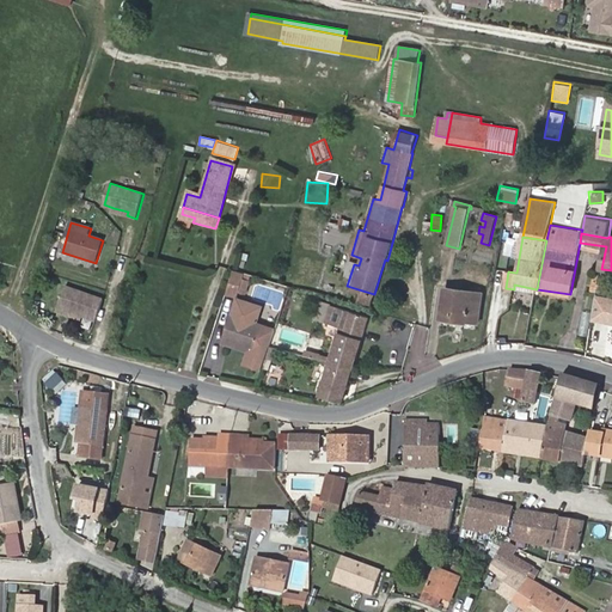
[(239,299),(240,294),(245,279),(246,276),(236,273),(228,294),(239,299)]
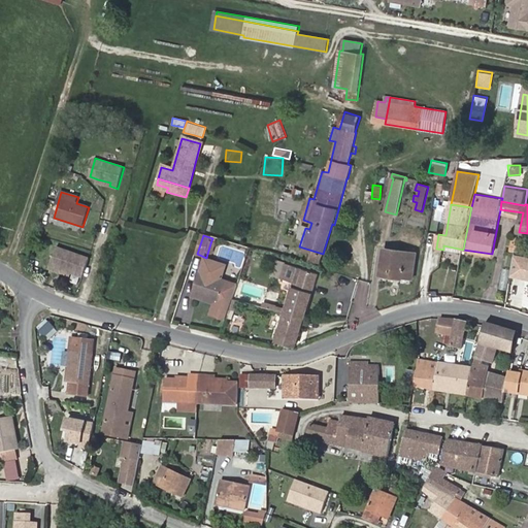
[(217,242),(211,240),(207,254),(212,255),(217,242)]
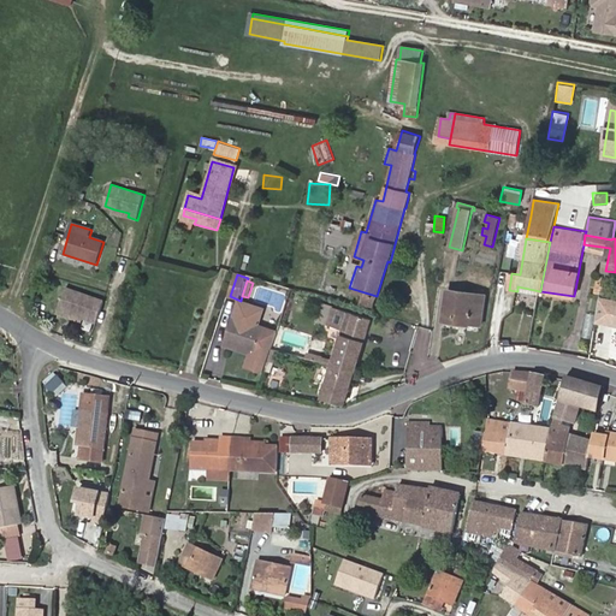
[(107,307),(65,285),(53,309),(64,314),(65,312),(81,319),(98,327),(107,307)]
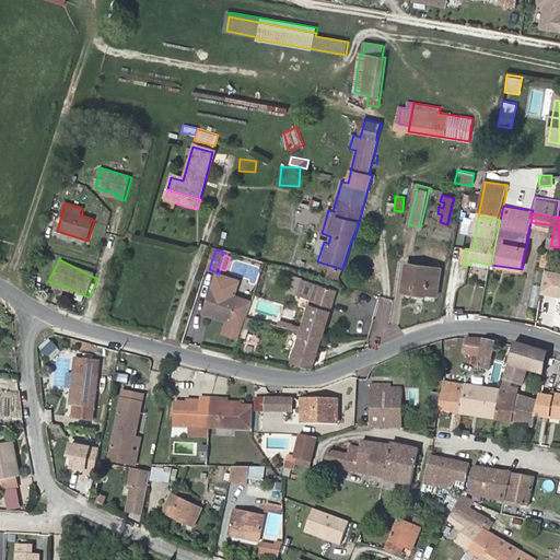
[(409,264),(405,290),(438,294),(442,268),(409,264)]
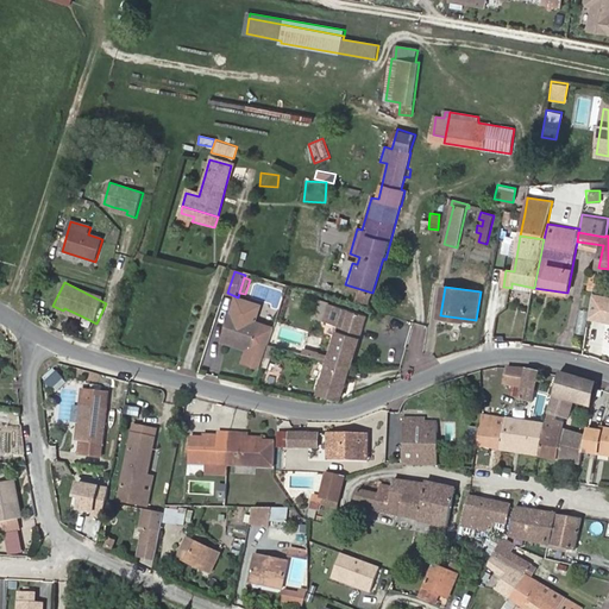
[(370,303),(372,293),(360,289),(358,299),(370,303)]
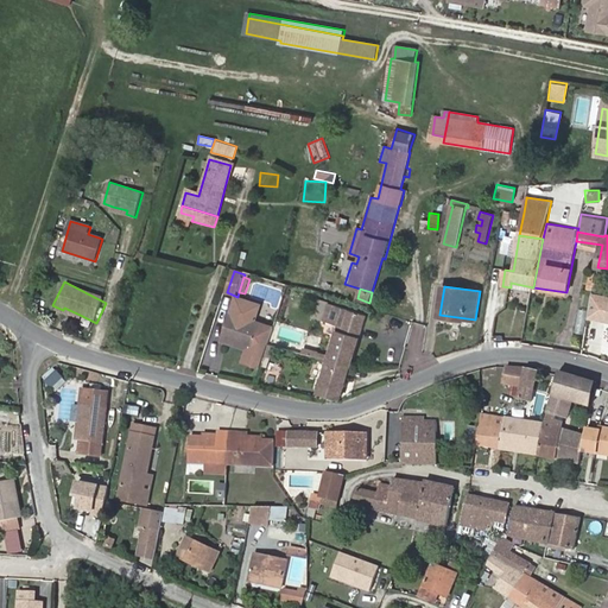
[(263,367),(268,352),(272,342),(277,327),(255,321),(258,316),(248,301),(238,297),(223,337),(254,346),(248,362),(263,367)]
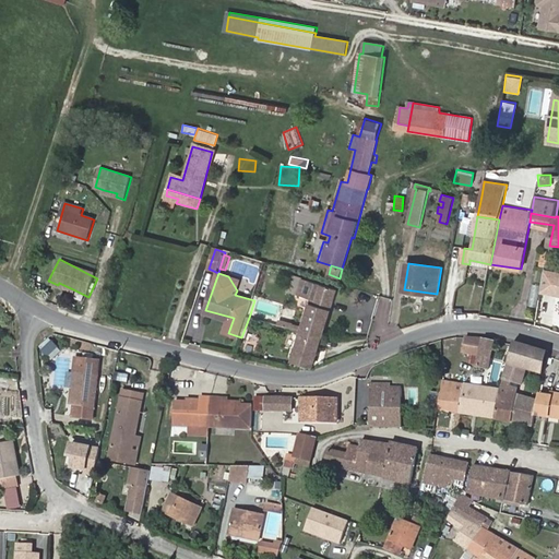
[(228,276),(237,290),(239,280),(228,276)]
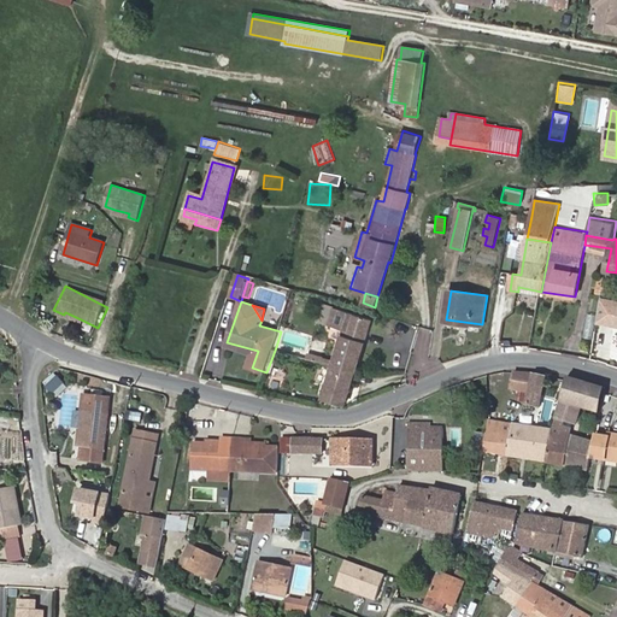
[(317,322),(344,330),(333,364),(357,371),(372,321),(322,305),(317,322)]
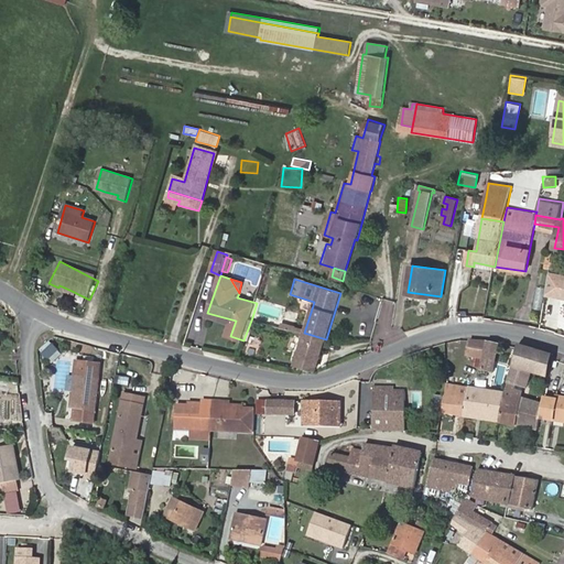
[(60,285),(58,288),(73,295),(74,292),(60,285)]
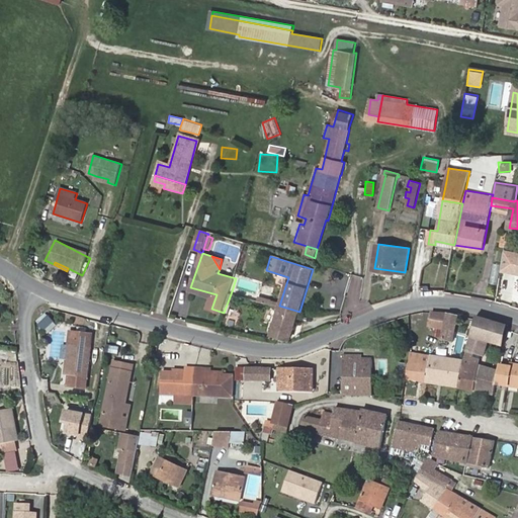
[(212,297),(208,308),(211,309),(217,294),(190,287),(189,290),(212,297)]
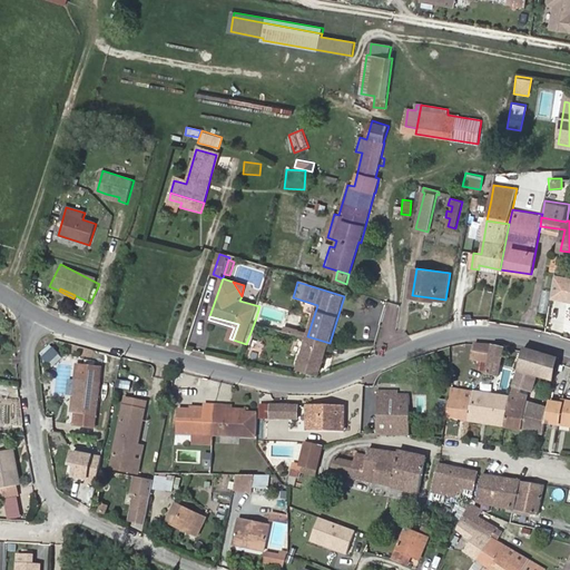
[(259,332),(263,323),(255,321),(252,330),(259,332)]
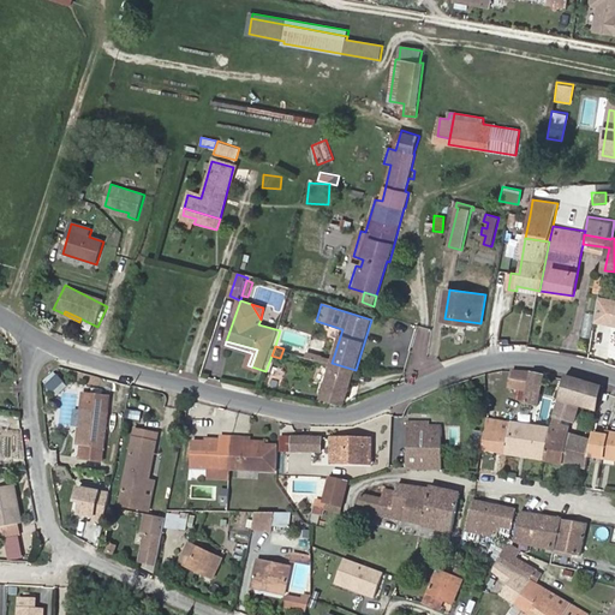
[(346,402),(356,370),(332,363),(322,395),(346,402)]
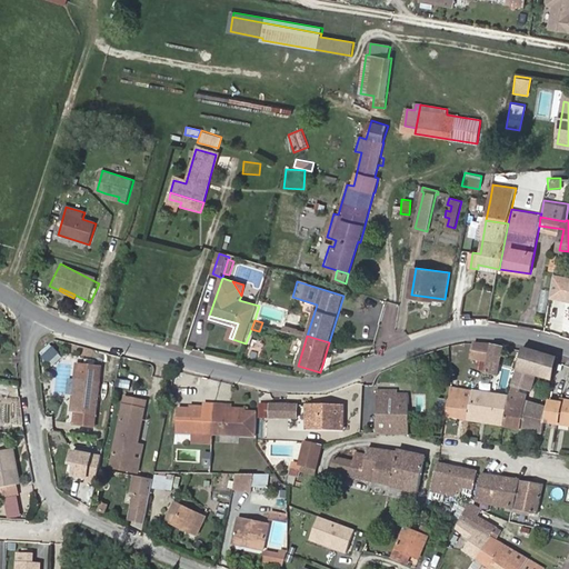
[(486,368),(491,345),(476,343),(472,359),(481,361),(479,369),(485,370),(487,370),(486,368)]
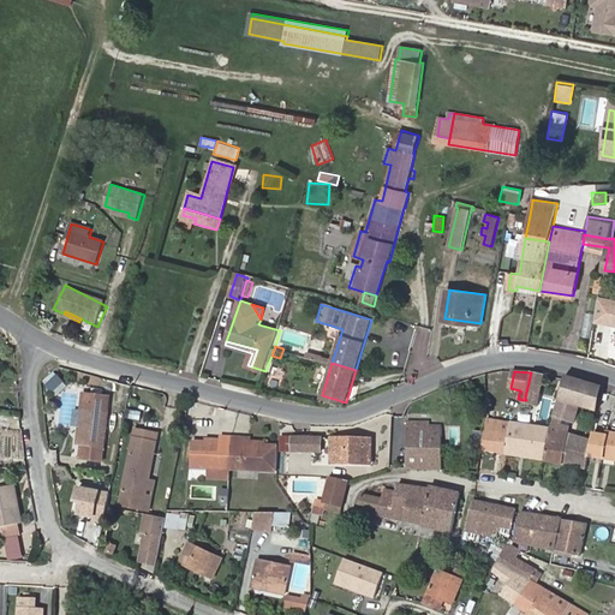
[(524,400),(525,402),(538,405),(544,375),(531,372),(525,398),(526,400),(524,400)]
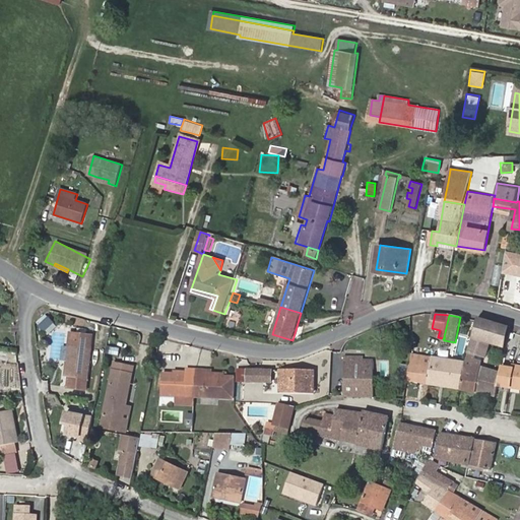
[(46,331),(54,322),(46,316),(39,325),(46,331)]
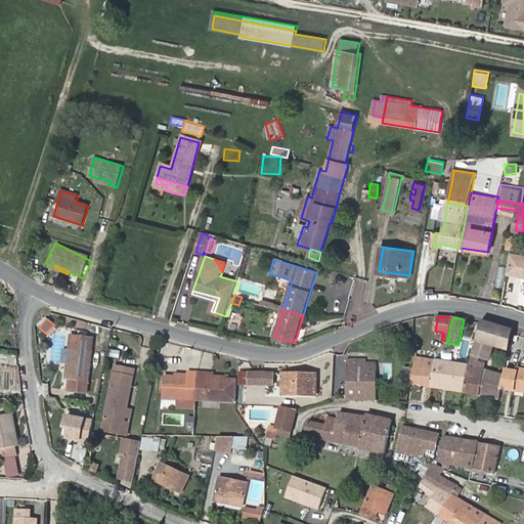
[(482,320),(470,364),(465,392),(465,393),(481,395),(484,370),(486,360),(490,361),(494,346),(500,324),(482,320)]
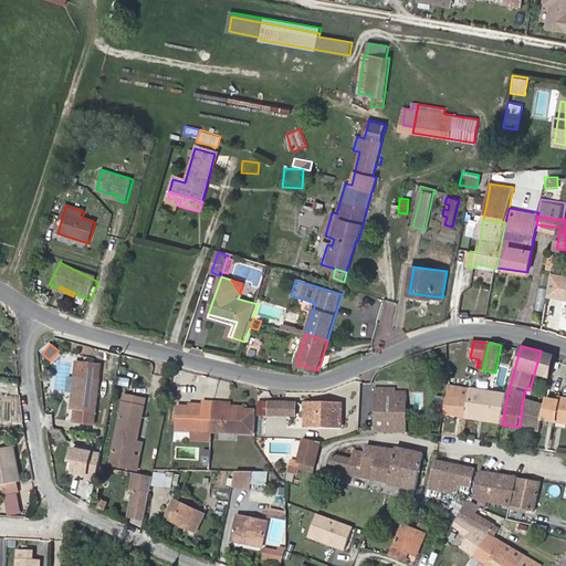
[(551,378),(555,355),(541,350),(534,374),(551,378)]
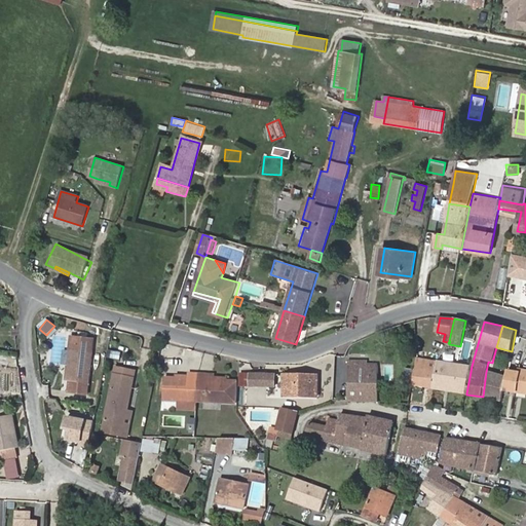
[(68,380),(72,380),(71,392),(88,393),(94,340),(72,337),(68,380)]
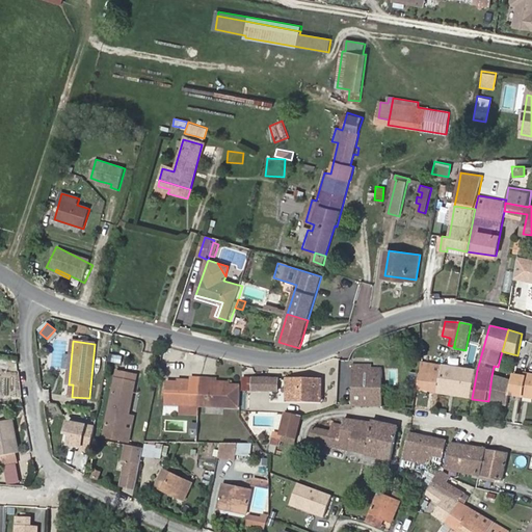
[(121,363),(122,354),(108,353),(107,362),(121,363)]
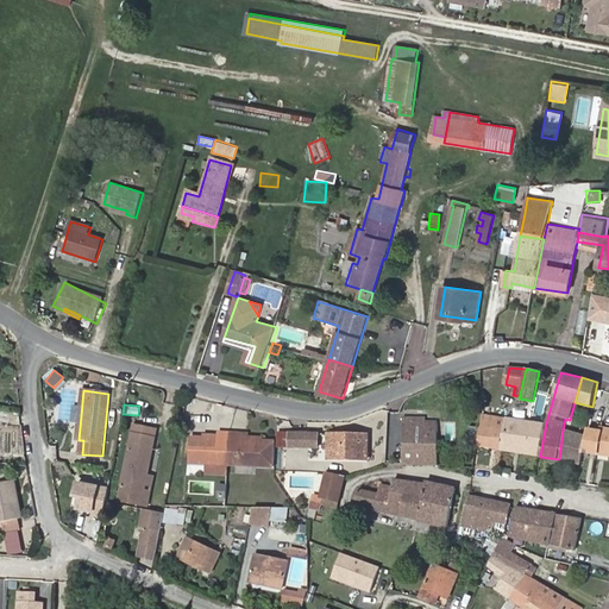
[(403,410),(403,464),(438,464),(438,410),(403,410)]
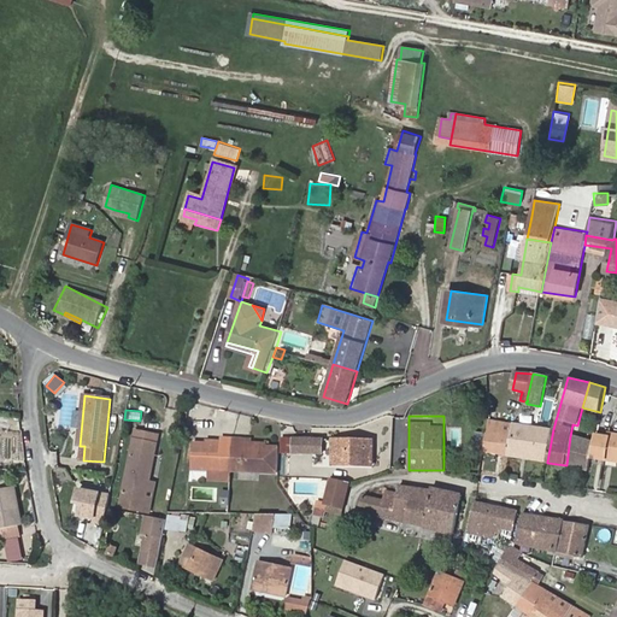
[(513,423),(489,419),(483,451),(509,454),(513,423)]
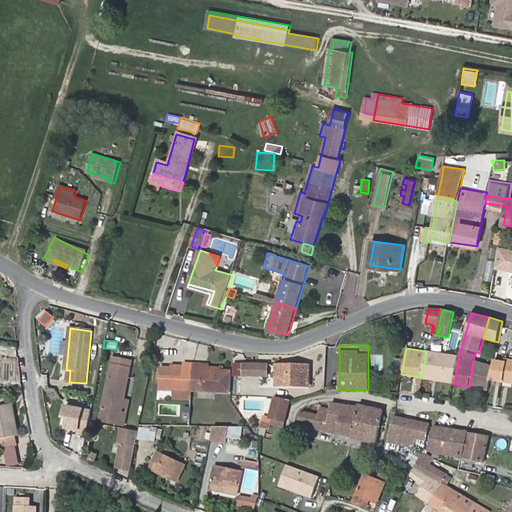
[(438,353),(426,351),(422,377),(434,379),(438,353)]
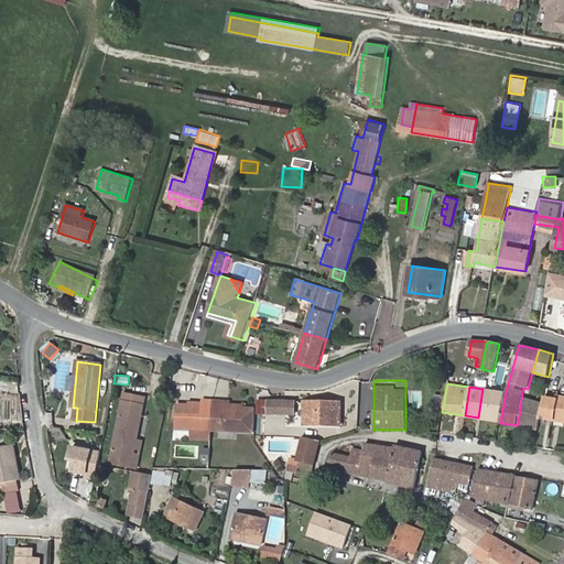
[(489,390),(483,389),(478,418),(500,422),(506,392),(489,390)]
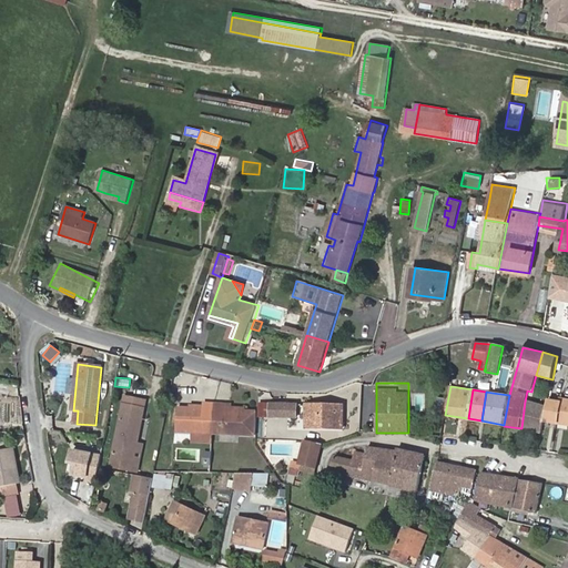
[(146,401),(125,395),(123,405),(144,409),(146,401)]
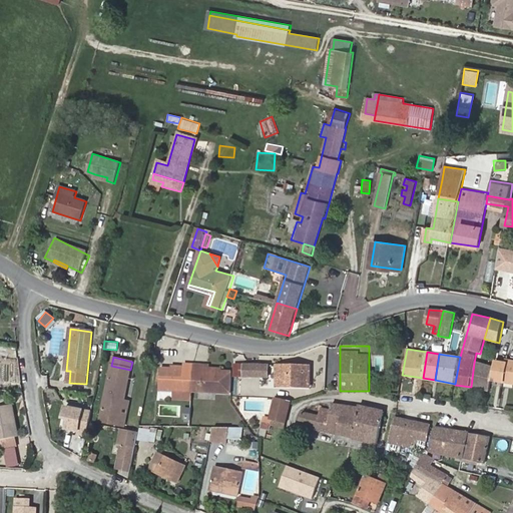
[(192,391),(193,362),(185,362),(184,370),(160,368),(159,390),(192,391)]
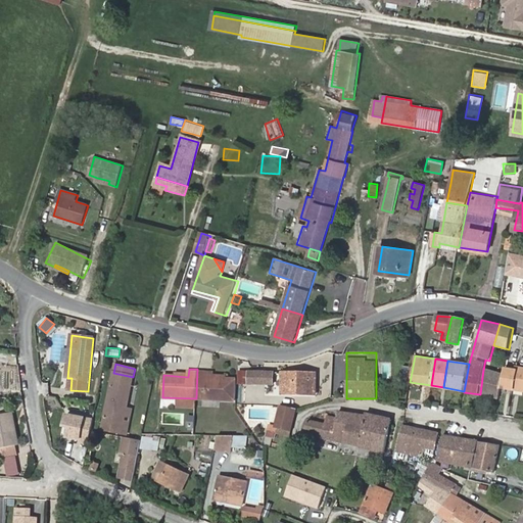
[(203,399),(204,370),(197,369),(196,398),(203,399)]
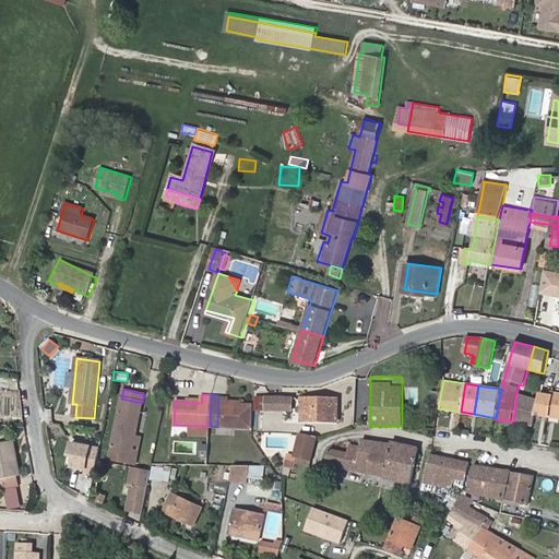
[(539,394),(538,401),(535,414),(548,416),(552,394),(551,394),(551,396),(539,394)]
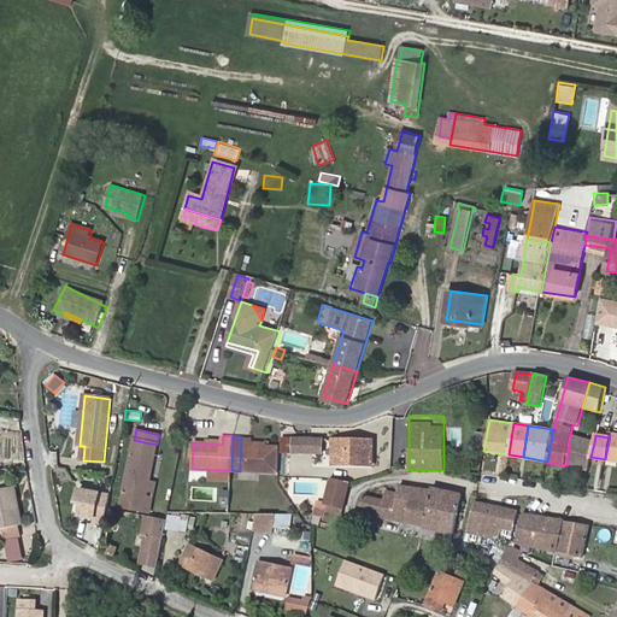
[(605,459),(616,460),(616,435),(610,435),(605,459)]
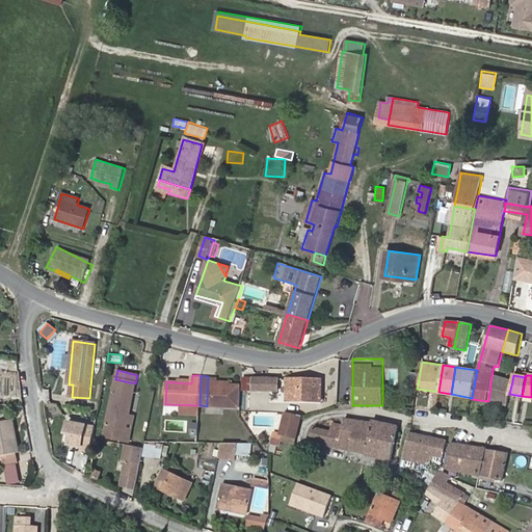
[(217,376),(208,376),(207,406),(241,407),(241,383),(217,381),(217,376)]
